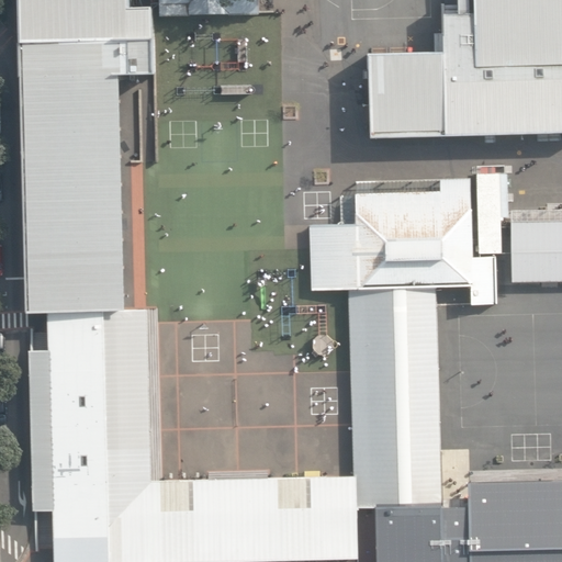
[(125,312),(125,311),(119,77),(153,76),(152,9),(130,10),(128,0),(18,0),(25,315),(48,314),(125,312)]
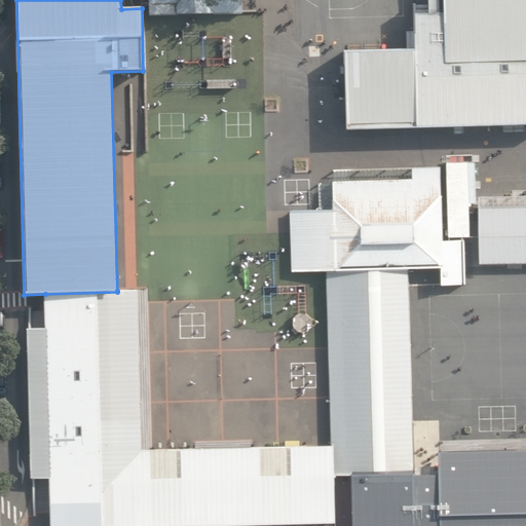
[(149,0),(150,15),(245,13),(243,0),(149,0)]
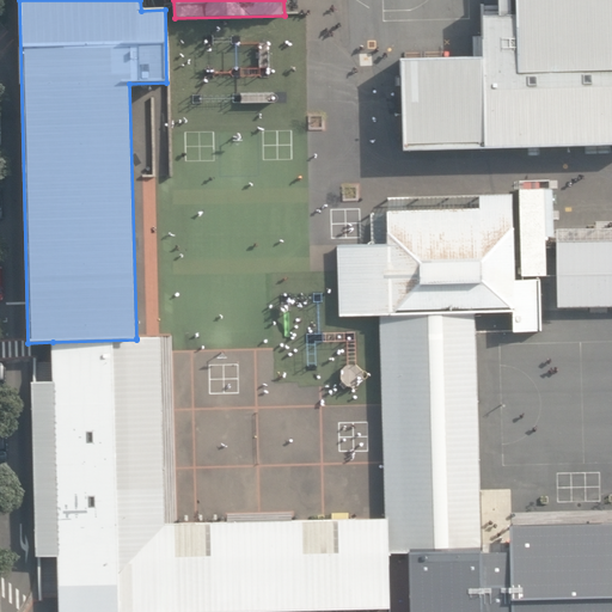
[(611,0),(354,0),(355,44),(482,41),(482,55),(402,57),(404,150),(611,142),(611,0)]
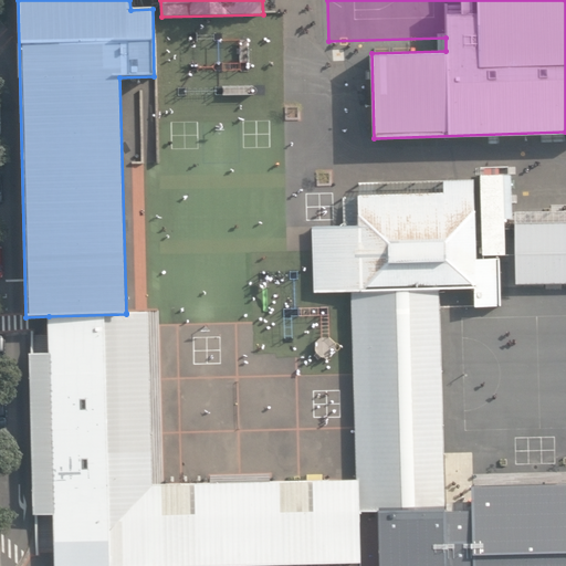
[(483,257),(506,255),(505,222),(507,222),(507,219),(513,219),(512,175),(480,175),(483,257)]
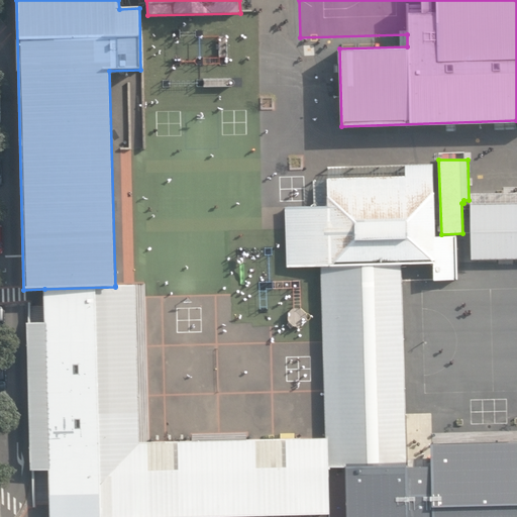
[(401,266),(401,280),(433,280),(433,282),(457,281),(456,236),(435,237),(433,164),(406,165),(406,176),(327,179),(327,206),(286,207),(287,269),(321,268),(401,266)]
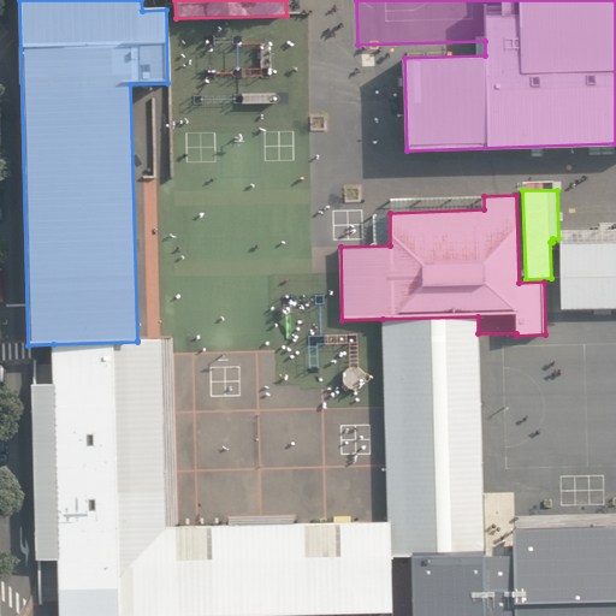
[(615,229),(561,231),(562,311),(615,308),(615,229)]
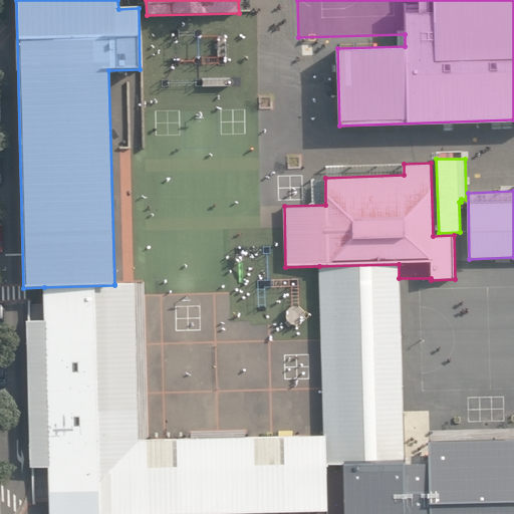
[(405,460),(405,457),(399,278),(399,264),(319,266),(323,437),(326,437),(326,465),(343,465),(343,462),(405,460)]
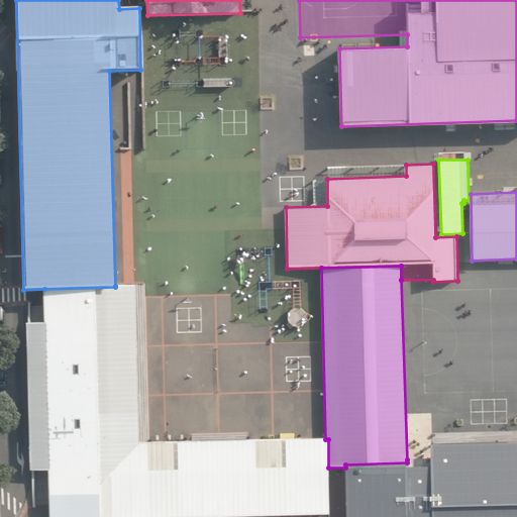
[(328,439),(325,439),(139,442),(135,285),(115,286),(115,287),(44,289),(45,323),(27,323),(31,471),(49,471),(49,516),(329,516),(328,468),(328,439)]
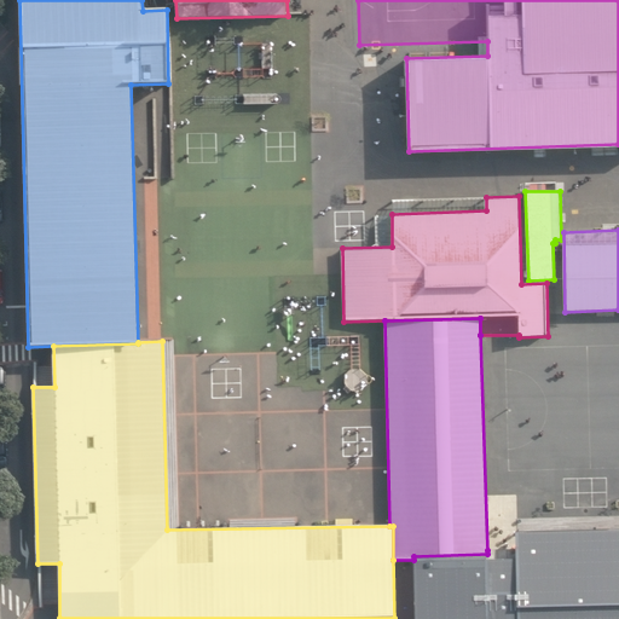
[(618,618),(618,530),(516,533),(516,549),(487,550),(487,554),(487,618),(618,618)]
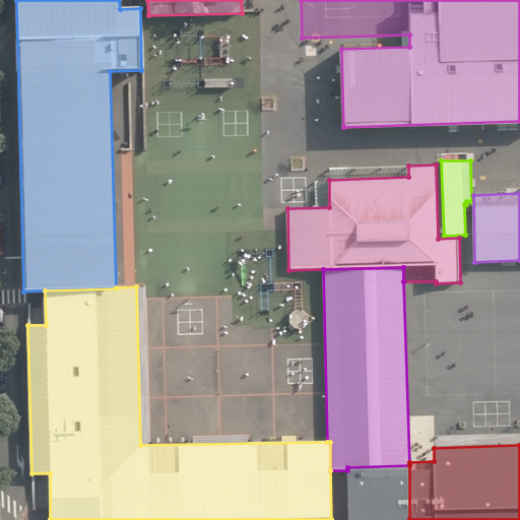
[(409,519),(409,465),(347,467),(347,470),(347,519),(409,519)]
